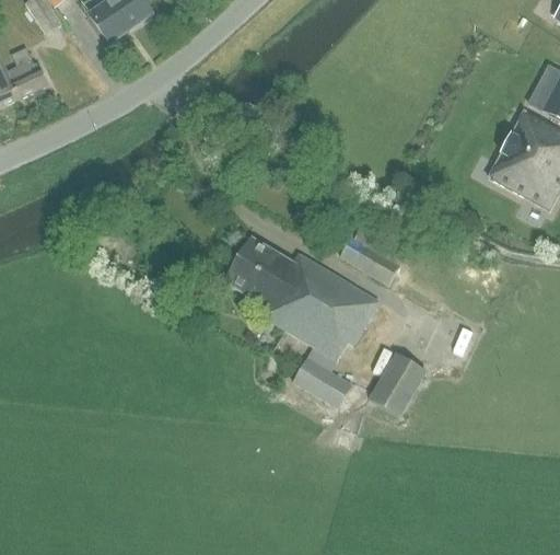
[(27,0),(24,2),(45,33),(62,23),(47,0),(27,0)]
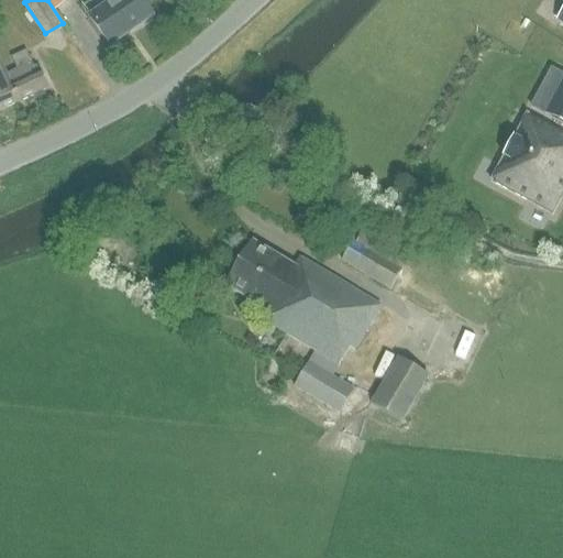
[(153,10),(145,0),(112,0),(91,15),(110,41),(153,10)]
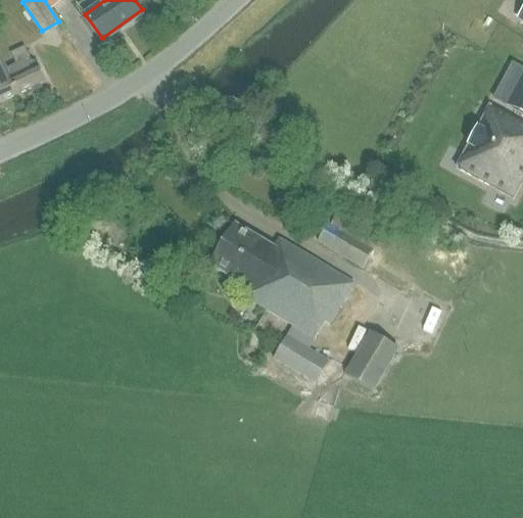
[(14,60),(10,62),(10,63),(8,64),(19,91),(45,79),(36,59),(36,60),(35,57),(31,58),(24,42),(9,48),(14,60)]
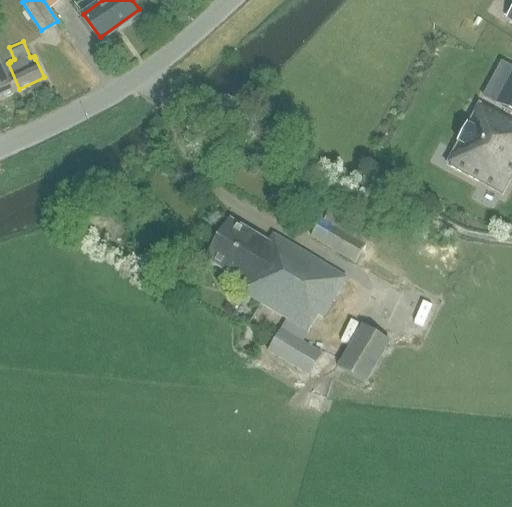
[(0,97),(19,89),(8,63),(10,62),(10,61),(6,62),(0,49),(0,97)]
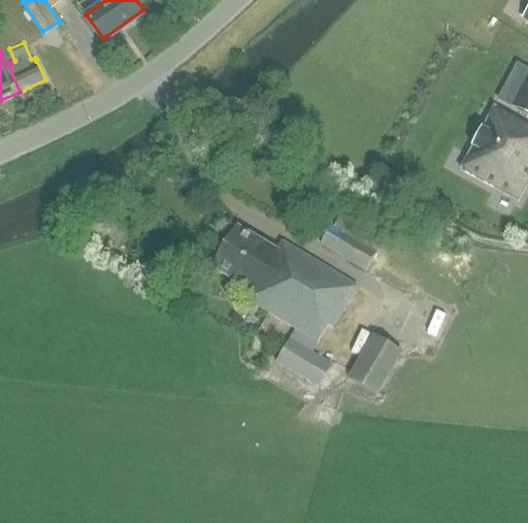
[(527,70),(510,103),(527,112),(527,70)]
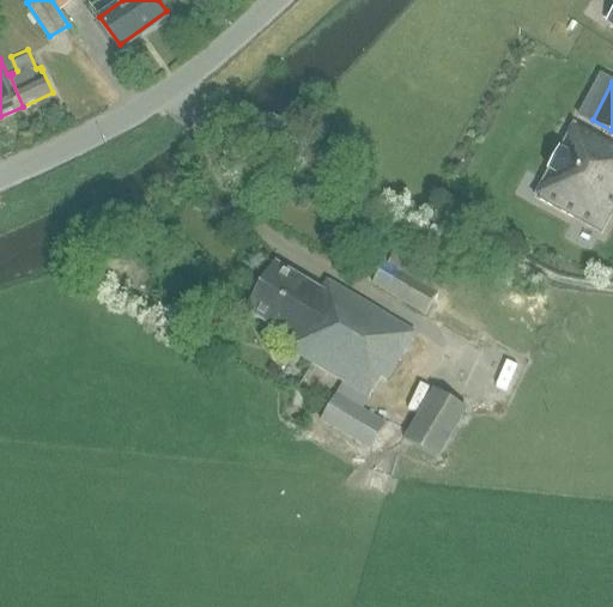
[(548,167),(534,192),(601,228),(612,204),(612,141),(574,120),(559,145),(558,145),(547,167),(548,167)]
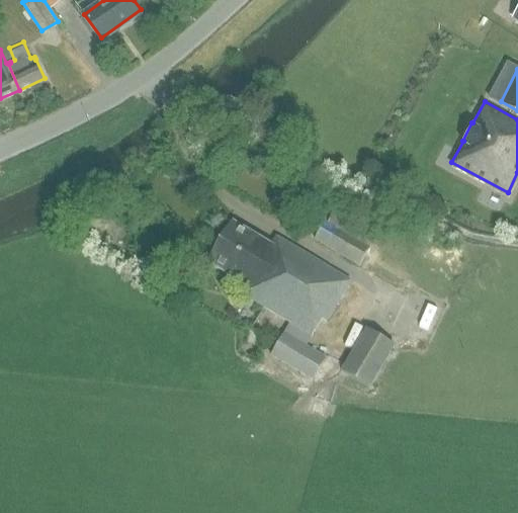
[(375,234),(333,208),(327,219),(324,217),(313,237),(357,264),(375,234)]
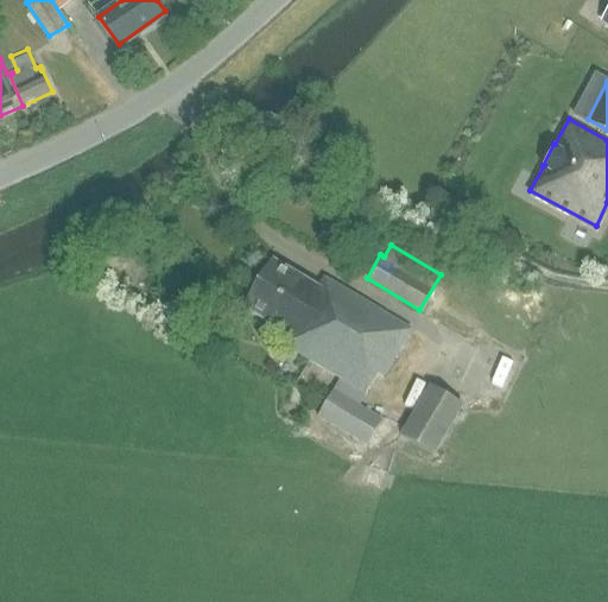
[(282,343),(339,376),(317,413),(367,443),(381,419),(358,405),(374,375),(380,379),(410,327),(322,276),(317,284),(273,259),(245,308),(289,333),(282,343)]
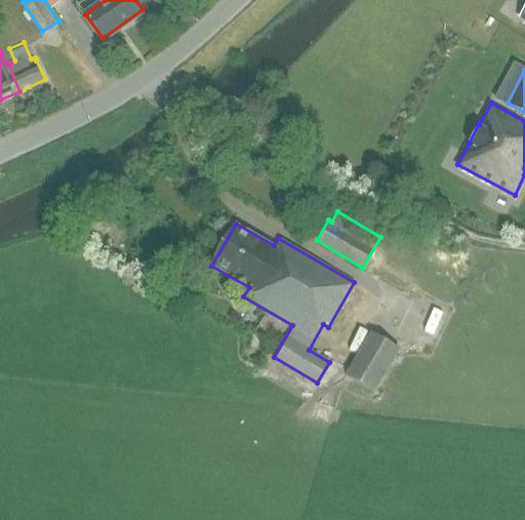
[(370,329),(346,372),(374,391),(400,348),(370,329)]
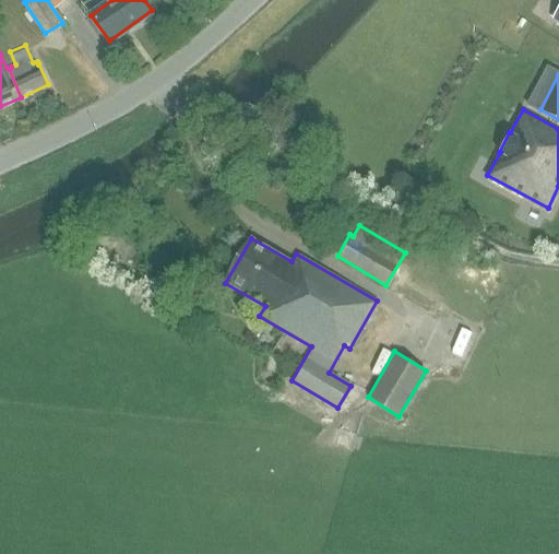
All buildings are outlined.
